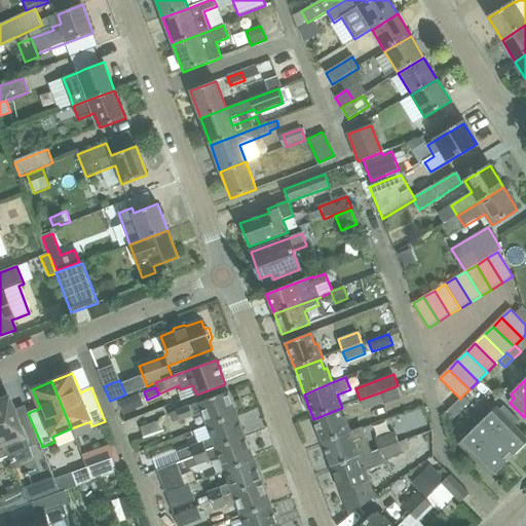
[(208,425),(237,415),(228,391),(171,414),(174,423),(192,416),(193,418),(203,414),(208,425)]
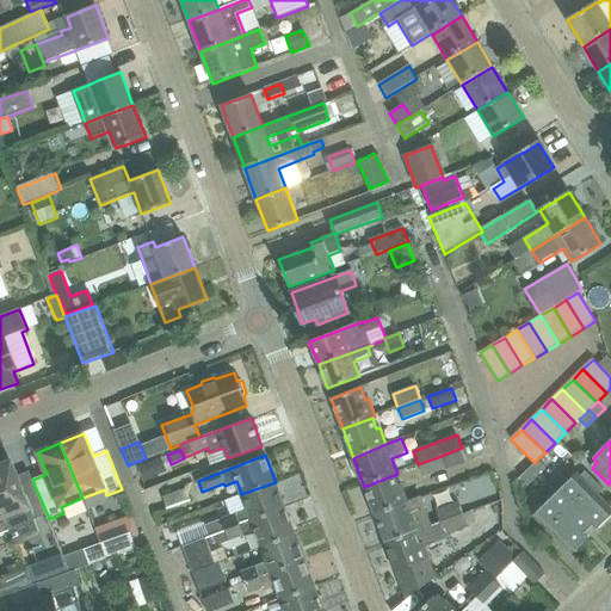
[(442,456),(418,464),(423,477),(446,469),(442,456)]
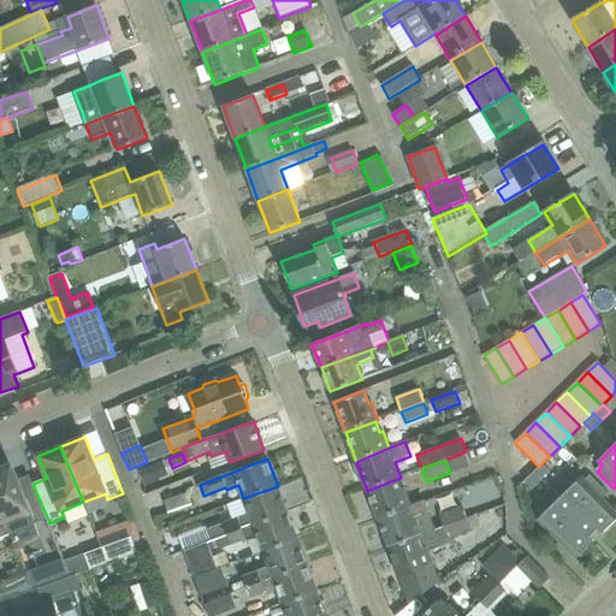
[(164,461),(140,471),(146,485),(170,475),(164,461)]
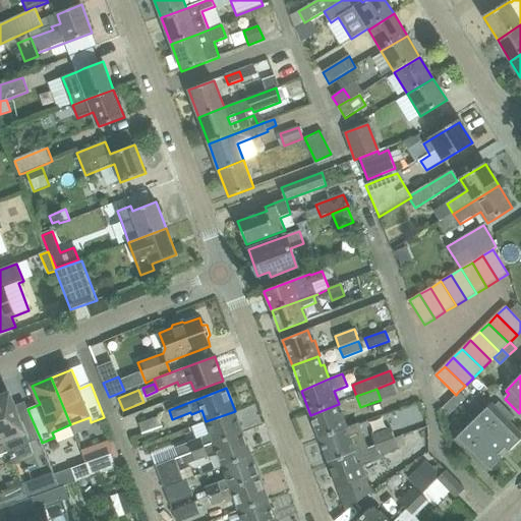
[(456,395),(451,399),(457,405),(464,398),(458,392),(456,395)]
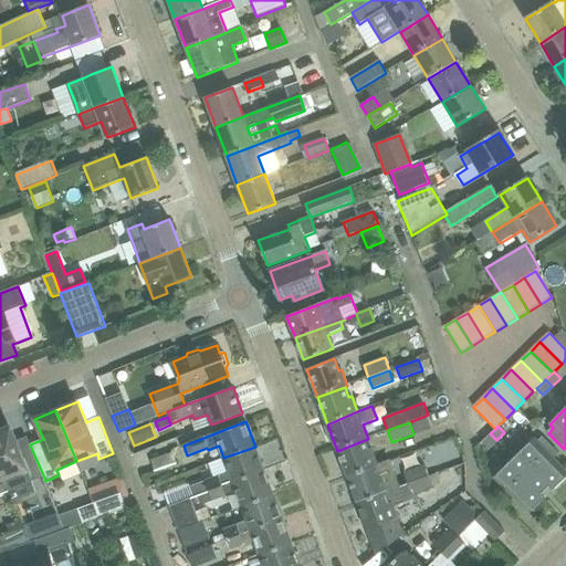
[(10,429),(0,432),(0,467),(6,480),(10,491),(32,482),(20,454),(18,449),(10,429)]
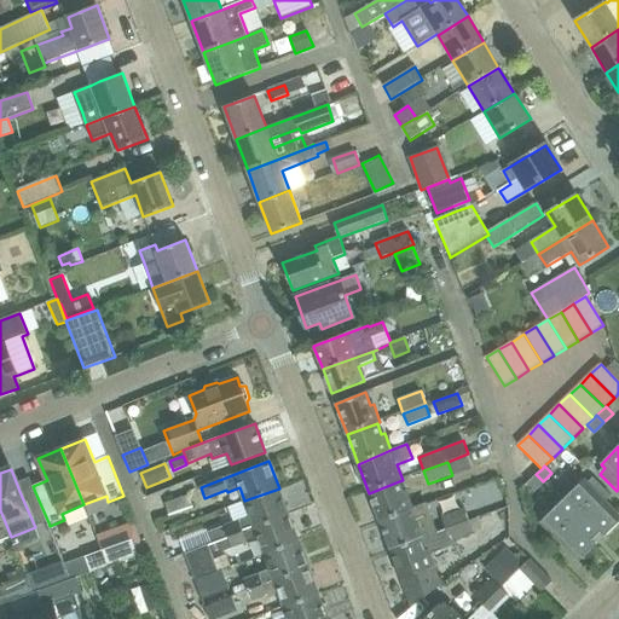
[(536,474),(527,484),(534,490),(543,481),(536,474)]
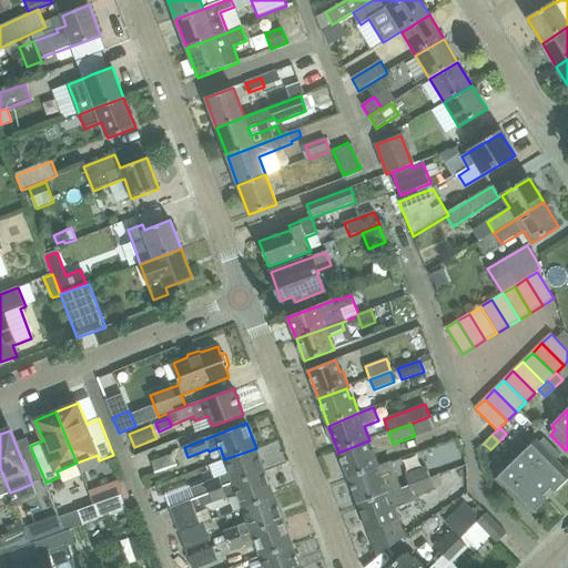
[(536,440),(516,459),(496,479),(531,515),(567,479),(567,473),(556,460),(561,455),(545,438),(539,444),(536,440)]
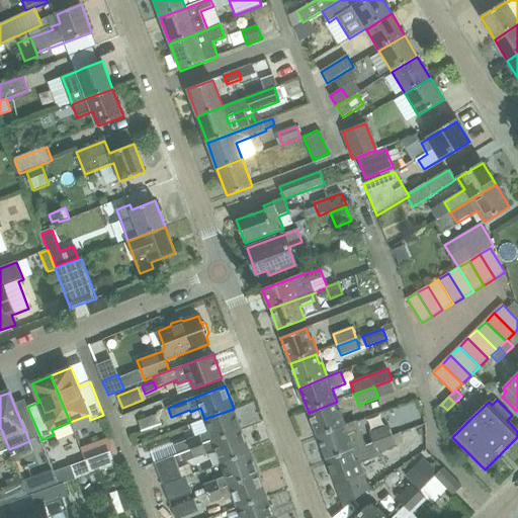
[(338,413),(334,403),(309,413),(318,437),(357,422),(356,420),(345,425),(340,412),(338,413)]
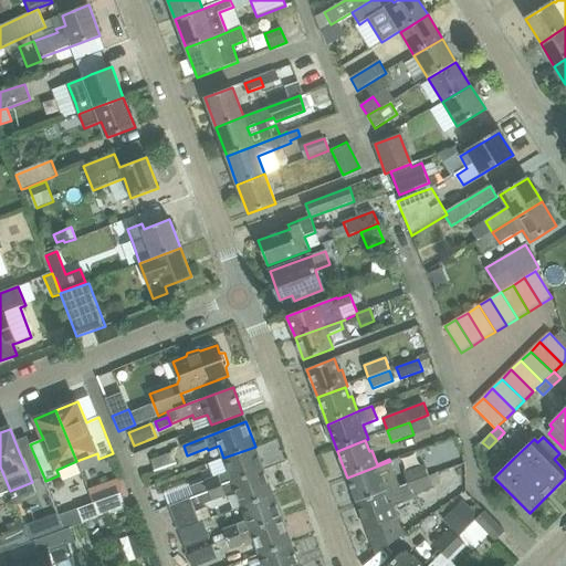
[(255,447),(223,458),(229,471),(218,474),(218,477),(197,485),(200,494),(264,471),(255,447)]
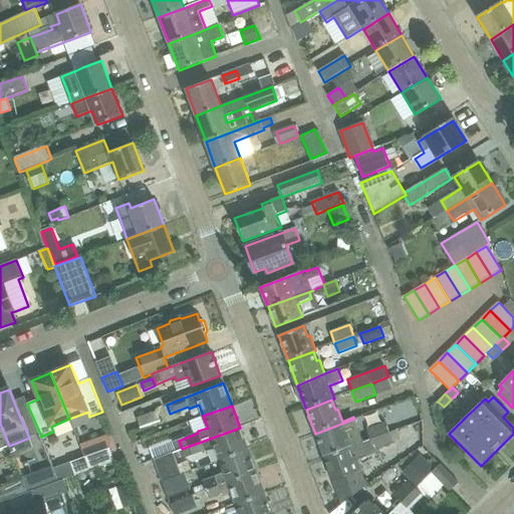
[(138,419),(141,429),(160,423),(157,412),(138,419)]
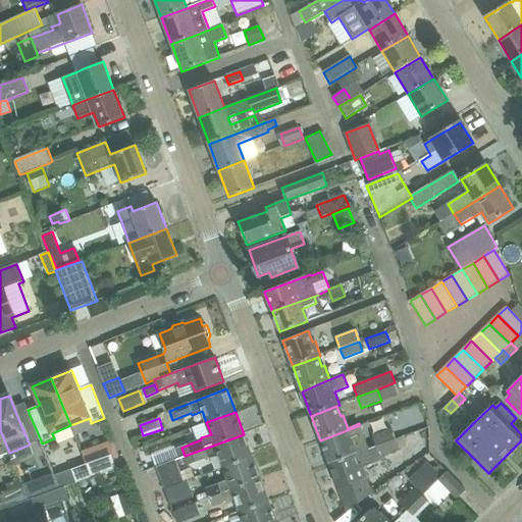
[(369,449),(360,425),(320,440),(329,464),(369,449)]
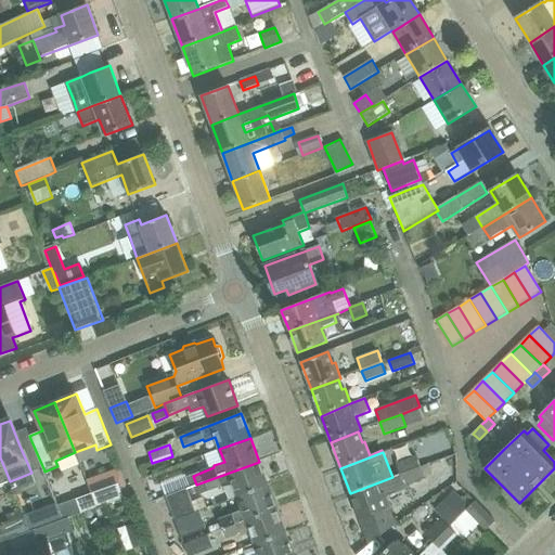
[(400,474),(421,466),(416,456),(396,463),(400,474)]
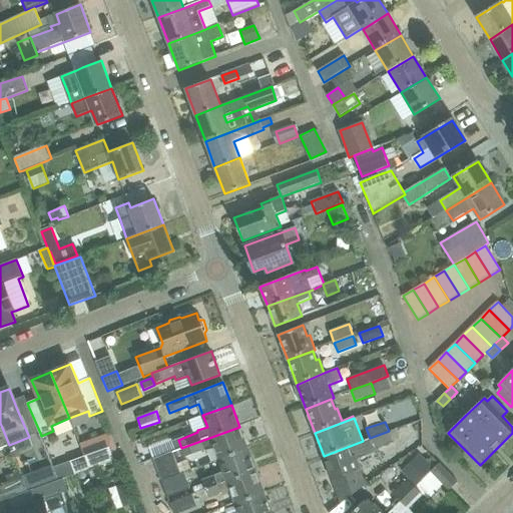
[(0,423),(0,449),(9,446),(9,445),(5,435),(0,423)]
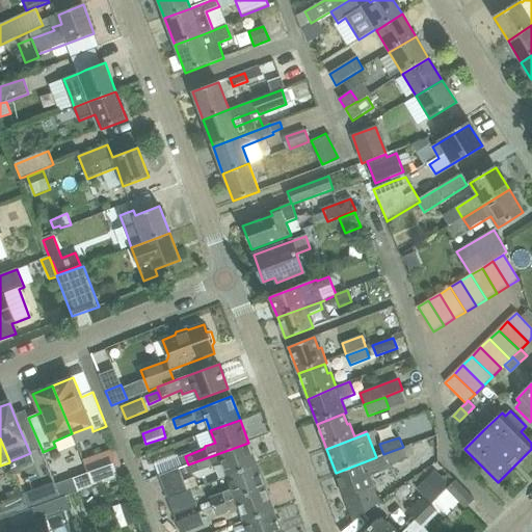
[(228,476),(257,464),(248,443),(188,464),(175,470),(175,471),(159,476),(167,499),(188,491),(182,476),(190,473),(191,475),(205,471),(213,468),(213,470),(223,466),(228,476)]
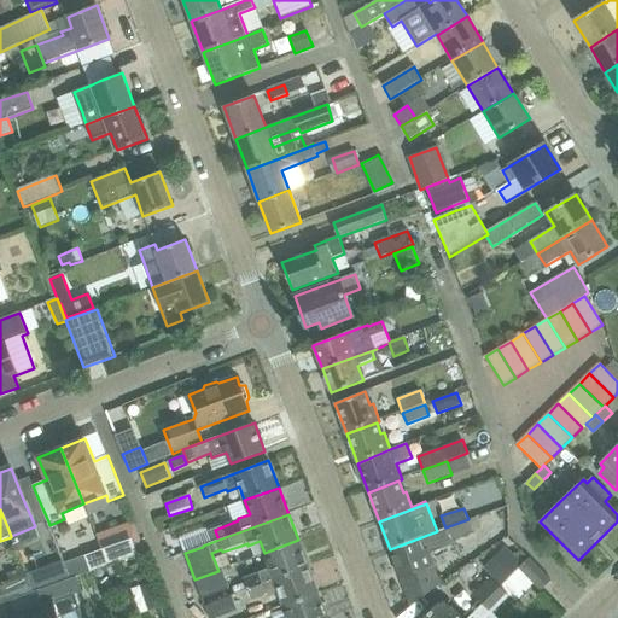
[(473,532),(468,519),(445,528),(437,531),(390,549),(410,606),(441,584),(429,552),(453,543),(452,540),(473,532)]
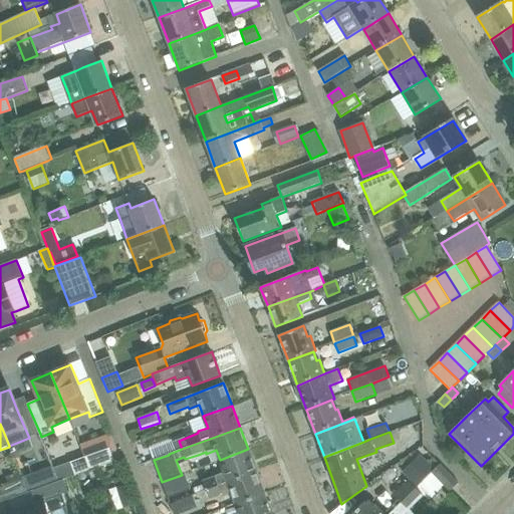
[(110,448),(85,457),(90,470),(115,461),(110,448)]
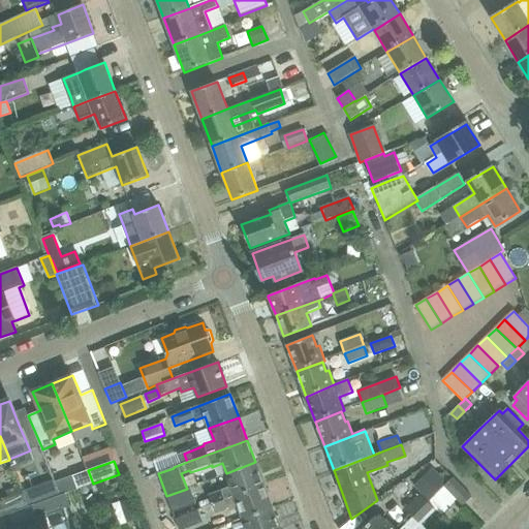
[(263,485),(255,462),(226,473),(231,487),(209,495),(212,504),(263,485)]
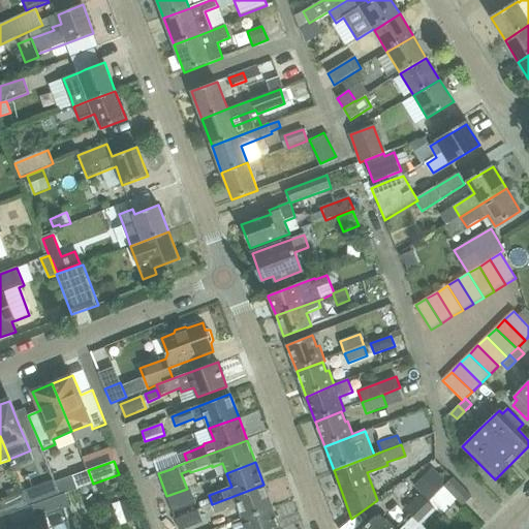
[(93,484),(88,470),(72,476),(78,490),(93,484)]
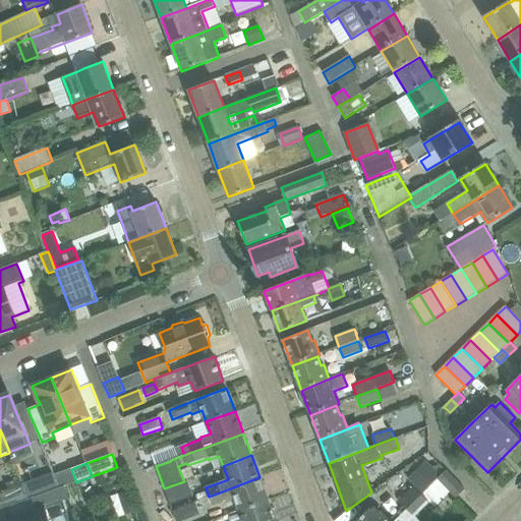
[(464,488),(447,471),(439,479),(455,498),(464,488)]
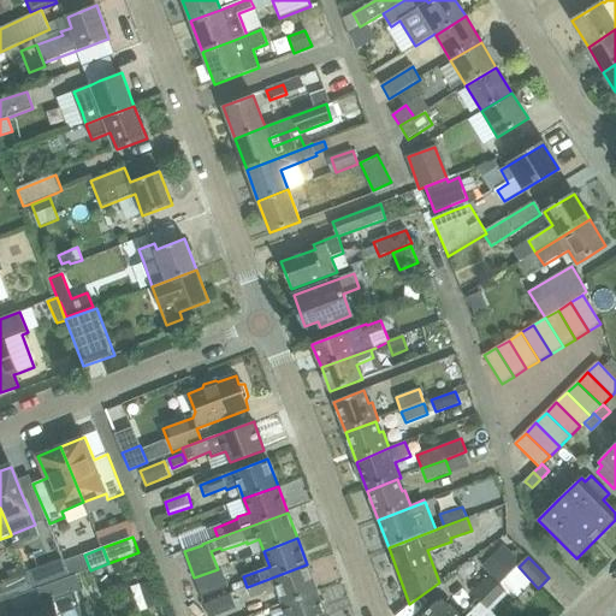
[(65,562),(47,568),(52,584),(70,578),(65,562)]
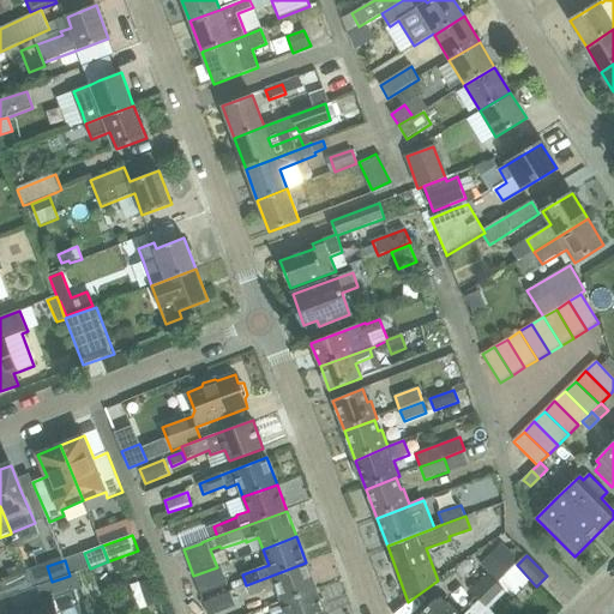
[(282,602),(315,589),(306,563),(246,585),(246,587),(247,587),(251,596),(265,591),(266,594),(277,589),(282,602)]
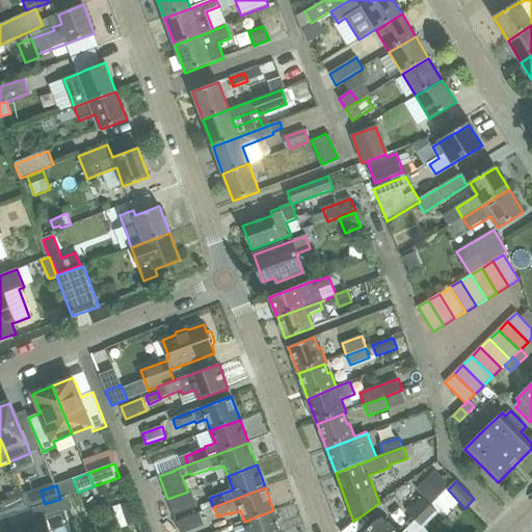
[(191,490),(188,491),(167,499),(175,516),(197,507),(191,490)]
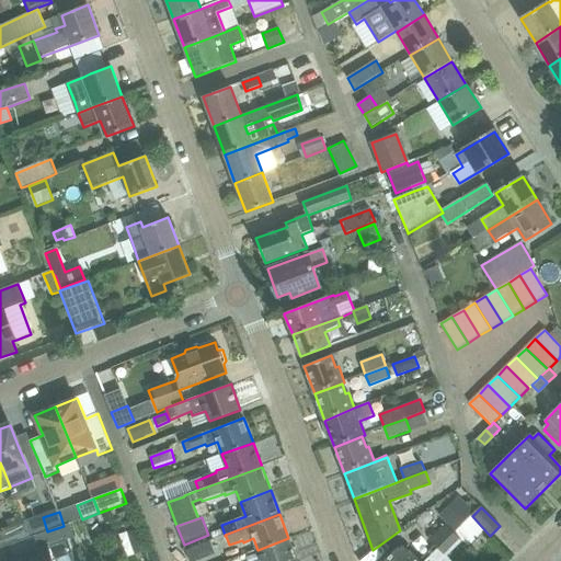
[(31,538),(25,525),(0,534),(0,545),(1,549),(31,538)]
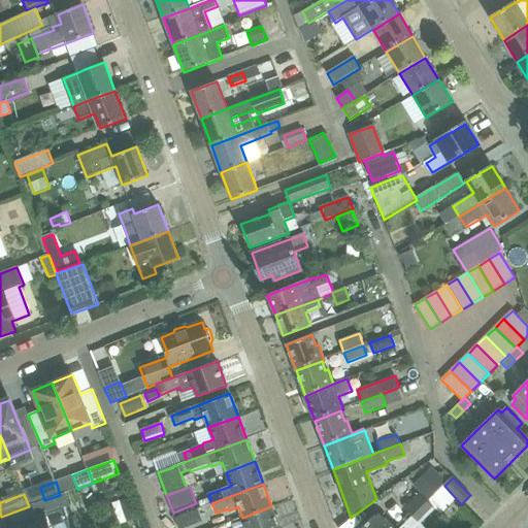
[(38,517),(5,527),(70,527),(63,507),(69,505),(65,494),(54,498),(34,504),(38,517)]
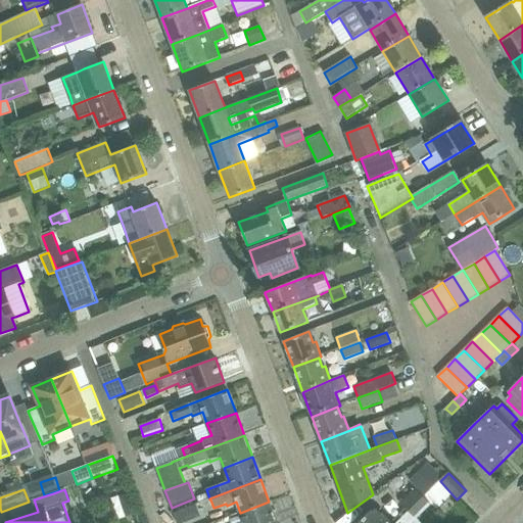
[(400,504),(409,512),(423,497),(416,489),(400,504)]
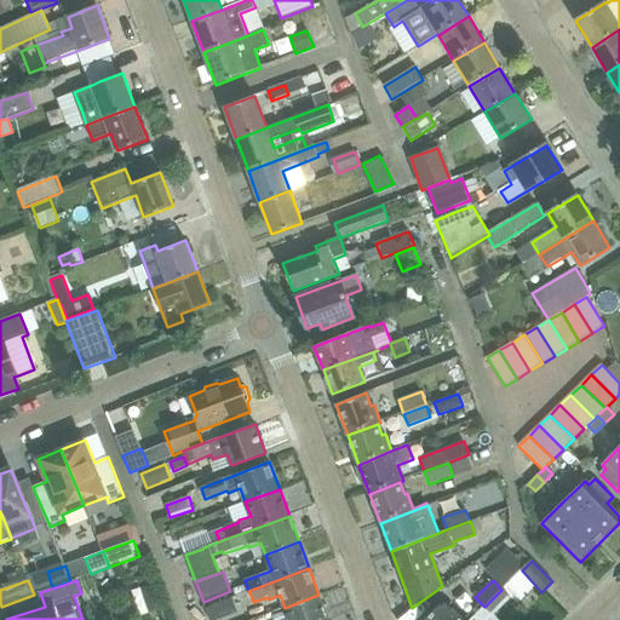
[(501,590),(484,607),(470,619),(494,619),(497,618),(494,615),(511,598),(501,590)]
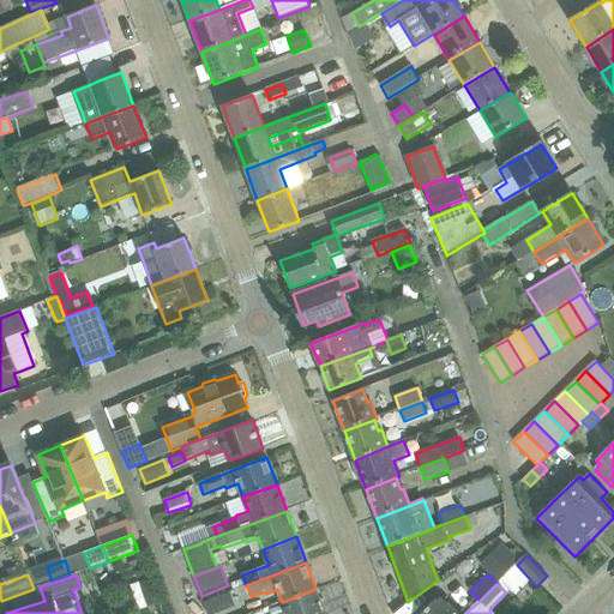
[(325,613),(315,589),(282,602),(287,613),(325,613)]
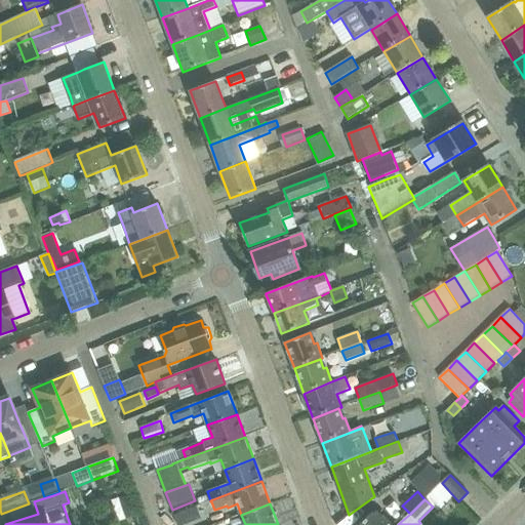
[(197,507),(193,508),(174,516),(177,524),(184,524),(201,518),(197,507)]
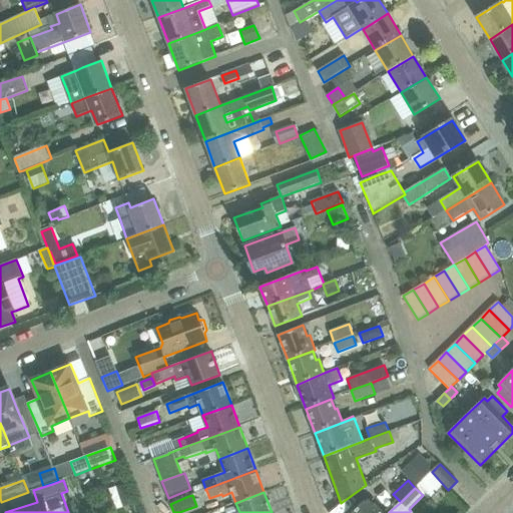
[(352,512),(383,512),(368,497),(352,512)]
